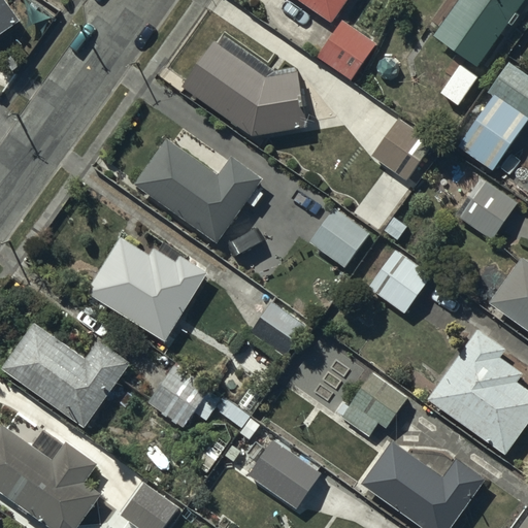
[(0,0),(0,35),(22,21),(6,0),(0,0)]
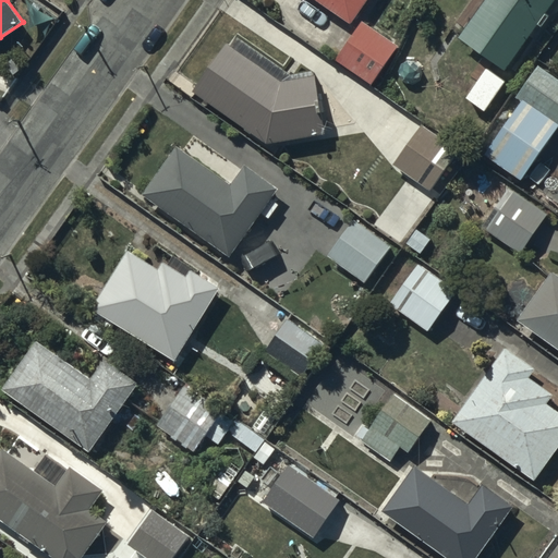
[(366,0),(320,0),(351,22),(366,0)]
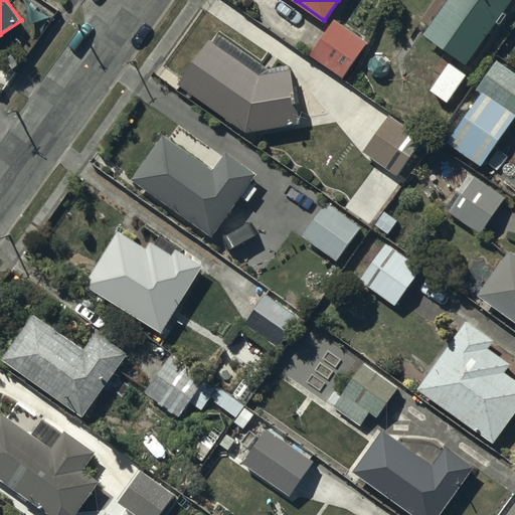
[(511,0),(447,0),(424,33),(468,63),(511,0)]
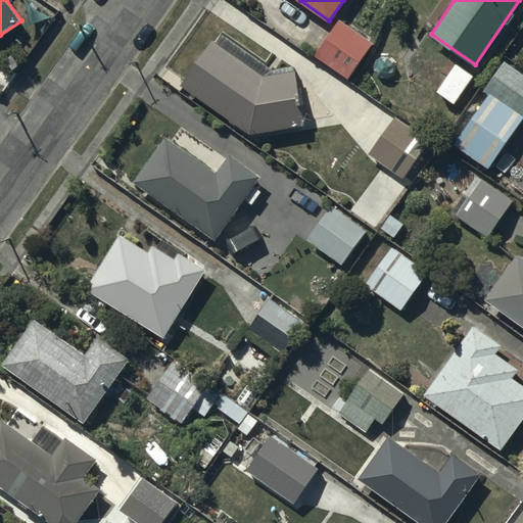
[(374,42),(340,19),(317,55),(349,78),(374,42)]
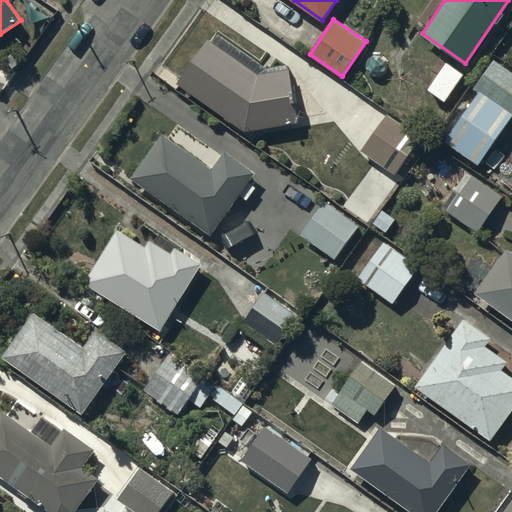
[(261,75),(209,38),(177,83),(245,131),(298,121),(288,69),(261,75)]
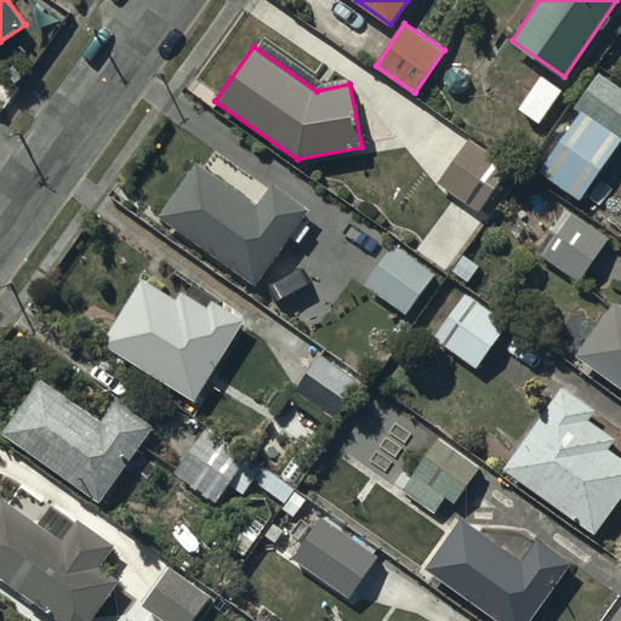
[(468,81),(468,78),(467,74),(465,72),(461,69),(456,69),(453,69),(449,72),(446,74),(445,78),(445,81),(446,85),(449,89),(451,91),(455,92),(459,92),(462,91),(466,89),(468,86),(468,81)]
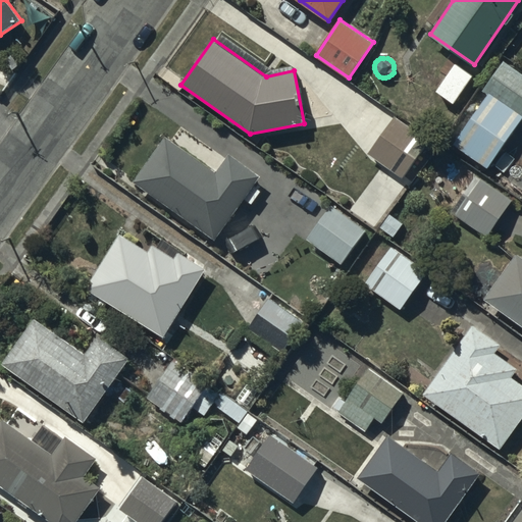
[(521,72),(506,62),(485,91),(521,115),(521,72)]
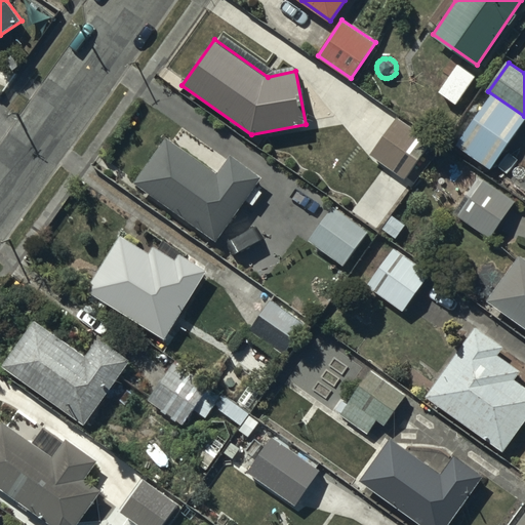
[(476,76),(459,65),(441,91),(457,104),(476,76)]
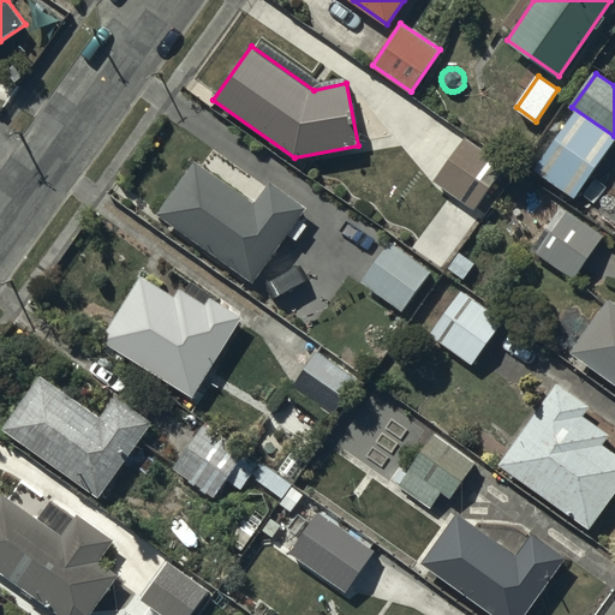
[(614,142),(575,114),(536,169),(575,197),(614,142)]
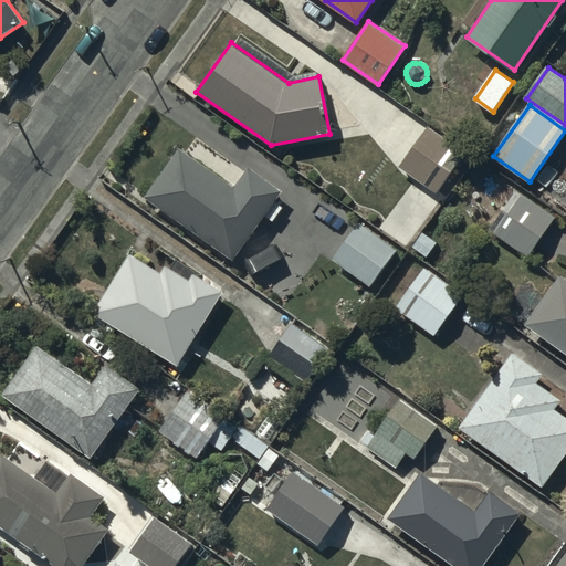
[(465,153),(430,127),(401,167),(438,192),(465,153)]
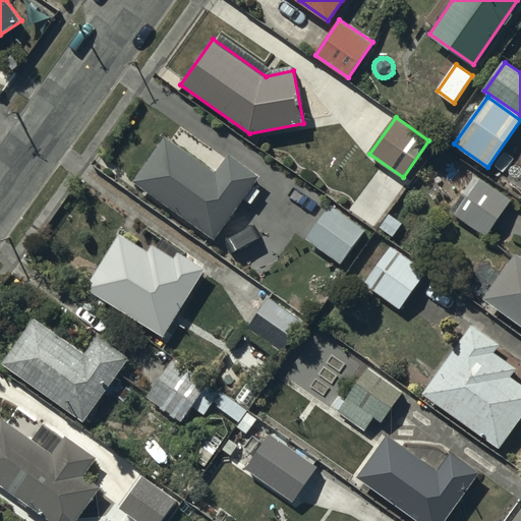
[(218,172),(166,135),(133,181),(215,238),(259,176),(230,155),(218,172)]
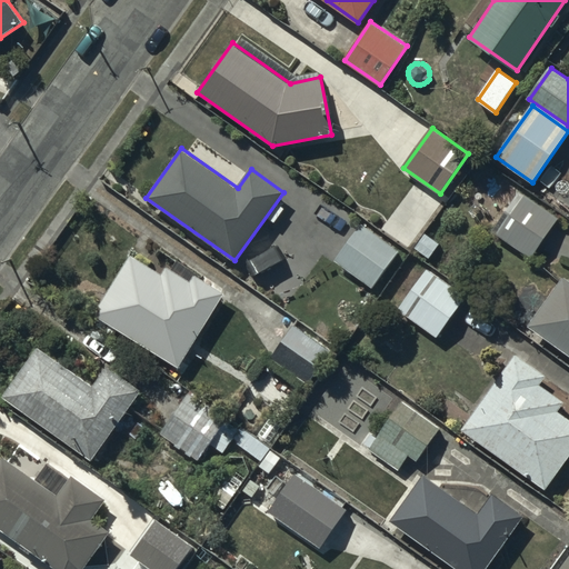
[(559,218),(521,191),(493,230),(531,257),(559,218)]
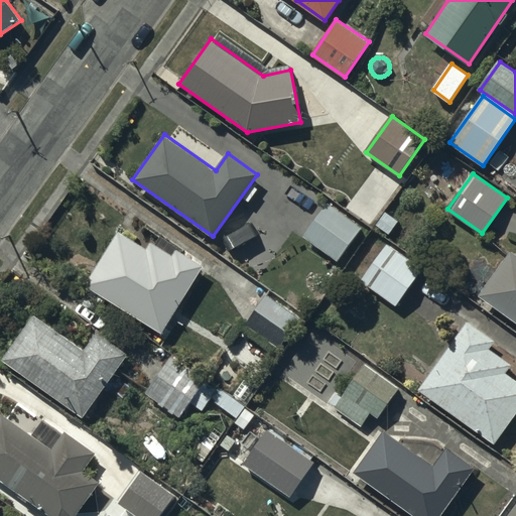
[(364,228),(329,204),(304,237),(340,261),(364,228)]
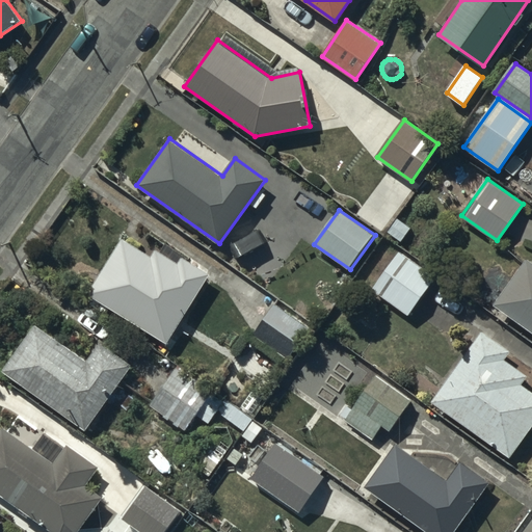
[(411,228),(399,219),(390,232),(402,240),(411,228)]
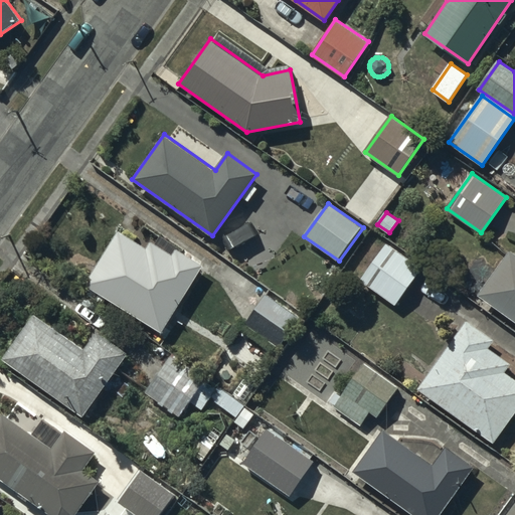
[(148,247),(120,229),(84,285),(161,332),(203,265),(177,249),(174,255),(152,241),(148,247)]
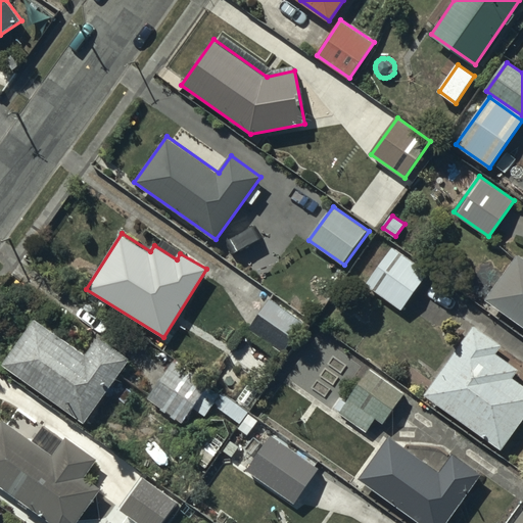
[(429,273),(393,247),(367,283),(402,310),(429,273)]
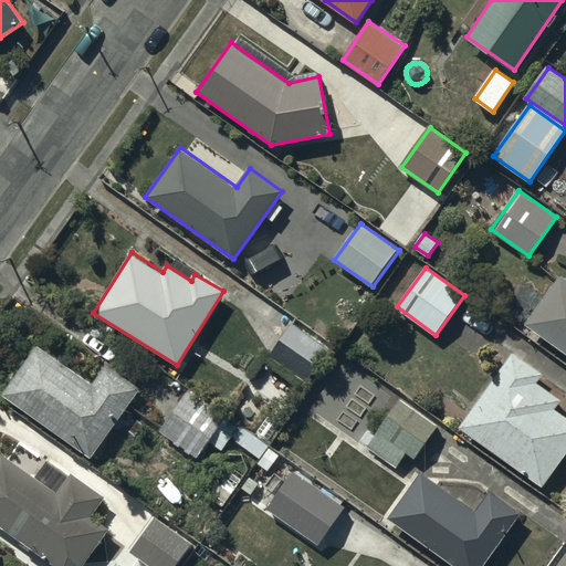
[(565,278),(562,274),(525,324),(565,353),(565,278)]
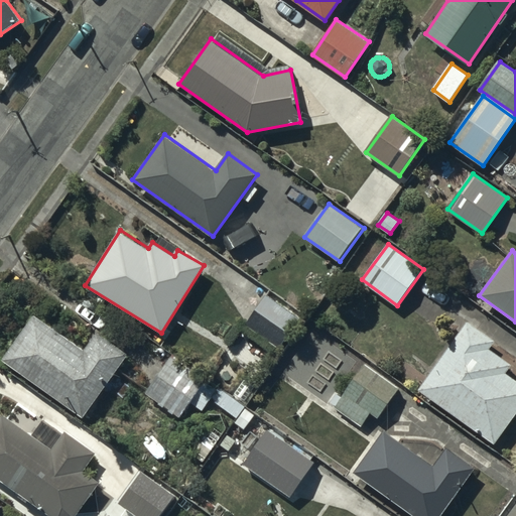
[(301,317),(267,294),(247,324),(281,347),(301,317)]
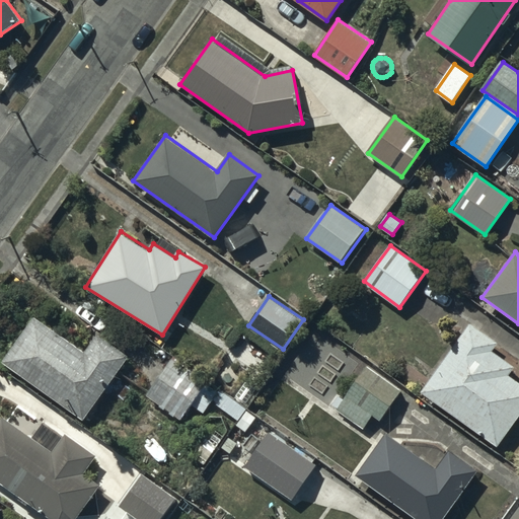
[(86,353),(36,317),(3,362),(83,420),(129,357),(99,336),(86,353)]
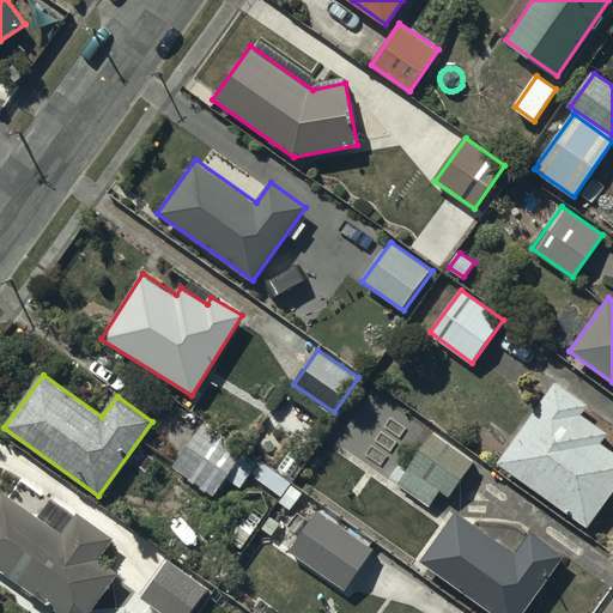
[(590,406),(557,381),(498,462),(589,527),(612,493),(612,451),(602,444),(610,434),(583,416),(590,406)]
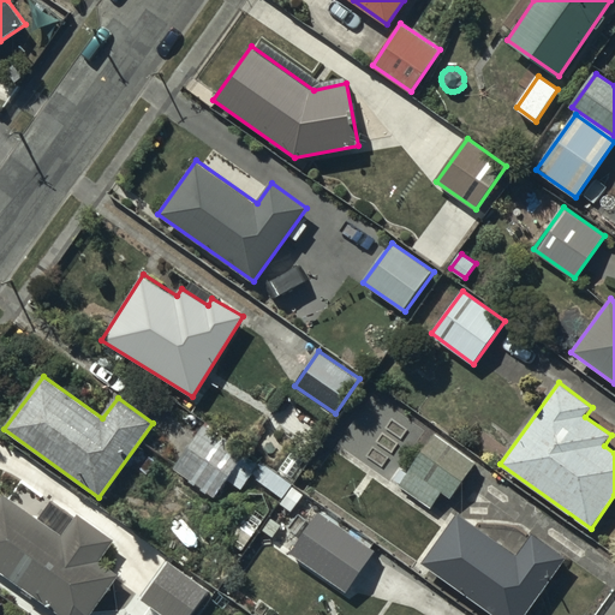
[(246,453),(206,424),(175,467),(215,496),(246,453)]
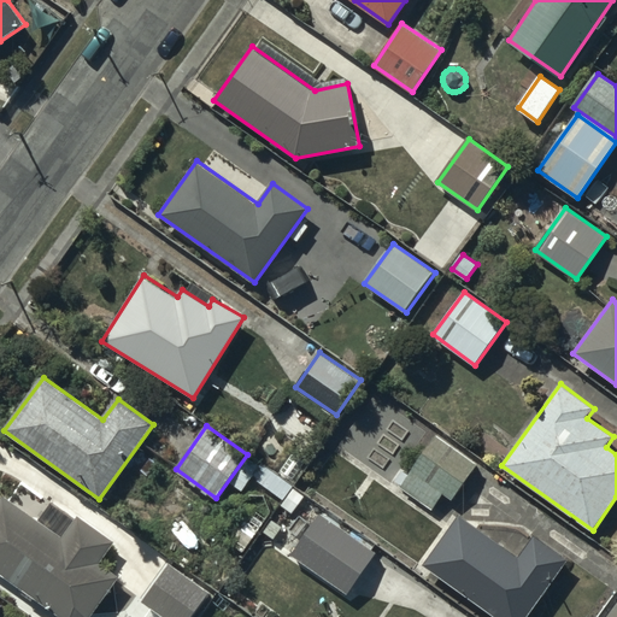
[(477,464),(439,436),(403,487),(433,509),(444,493),(453,499),(477,464)]
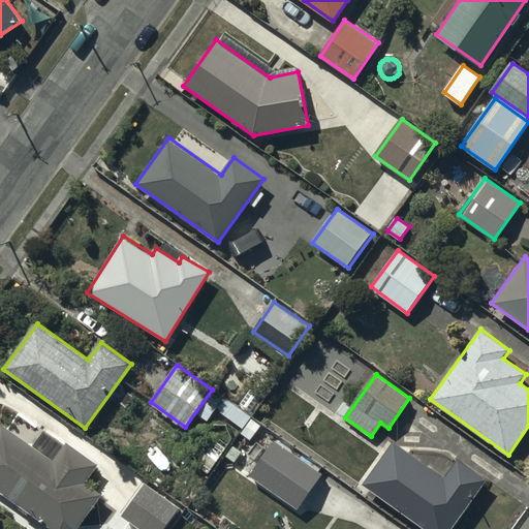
[(261,397),(252,390),(243,403),(252,409),(261,397)]
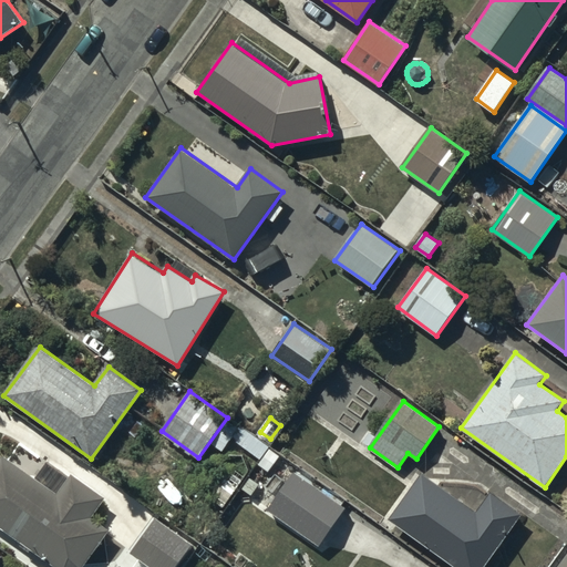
[(268,446),(228,420),(213,442),(224,451),(233,439),(260,457),(268,446)]
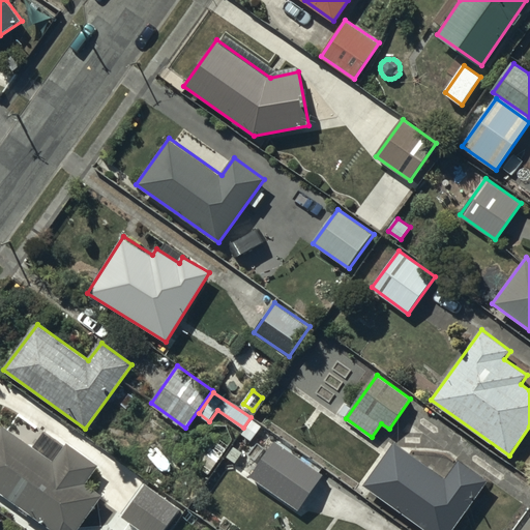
[(351,408),(346,404),(340,413),(346,416),(351,408)]
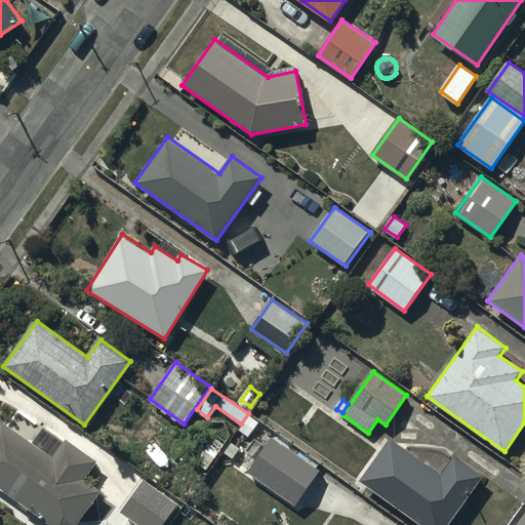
[(259,422),(251,416),(241,430),(250,436),(259,422)]
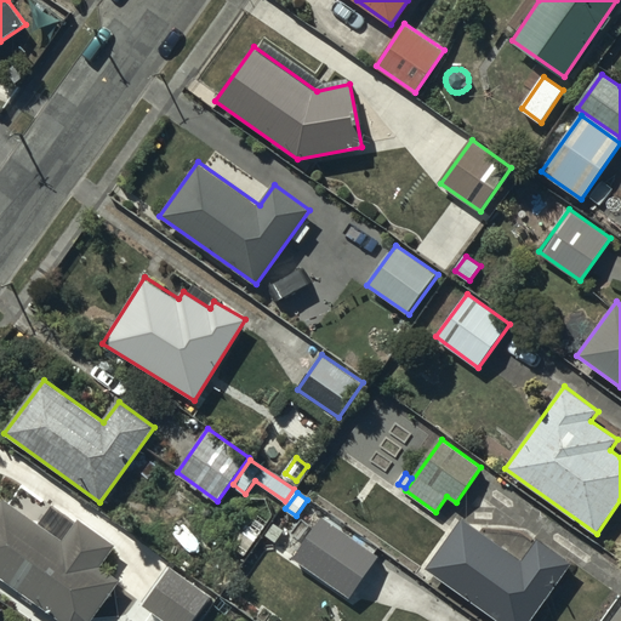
[(64,540),(5,496),(0,502),(0,575),(63,620),(90,620),(119,582),(100,568),(117,545),(80,519),(64,540)]
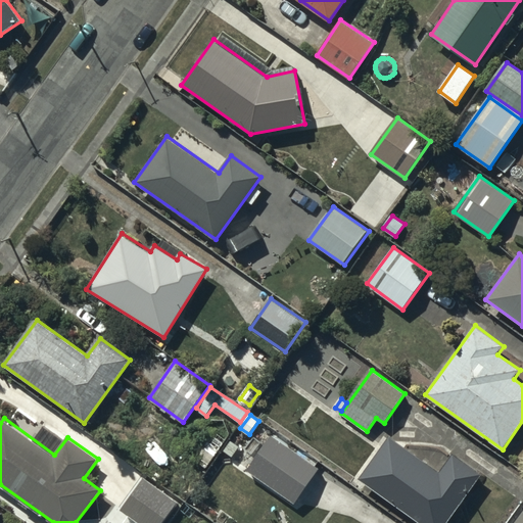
[(223,442),(212,436),(196,461),(207,467),(223,442)]
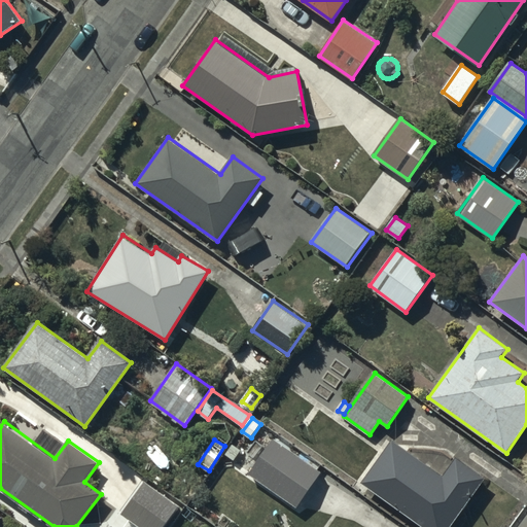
[(322,472),(275,440),(251,475),(297,507),(322,472)]
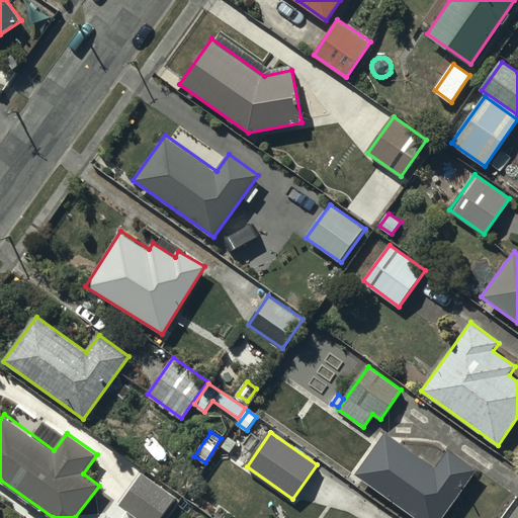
[(436,468),(387,433),(357,475),(417,517),(442,517),(479,469),(450,449),(436,468)]
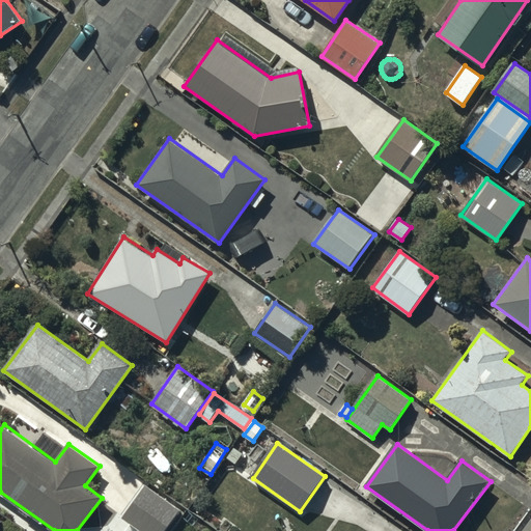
[(243,454),(235,449),(228,458),(236,464),(243,454)]
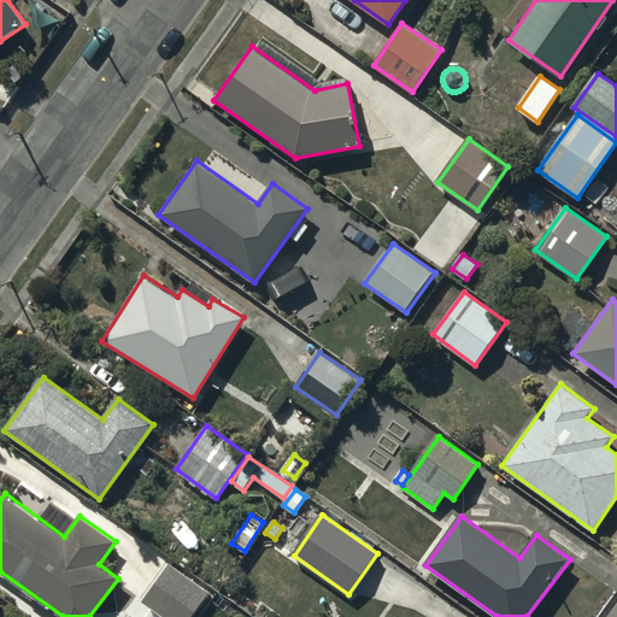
[(192,616),(210,592),(171,564),(145,601),(166,616),(192,616)]
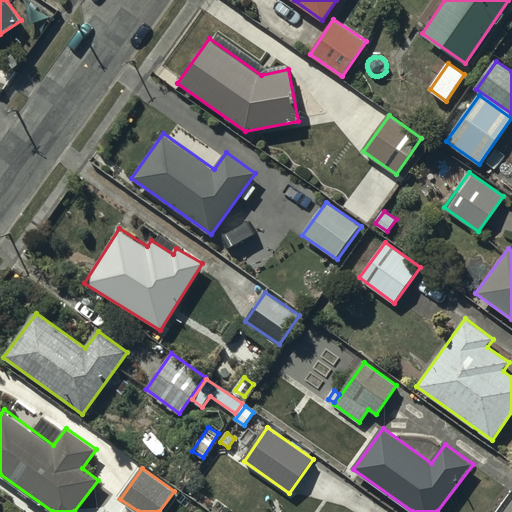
[(199,511),(203,507),(183,492),(176,501),(191,511),(199,511)]
